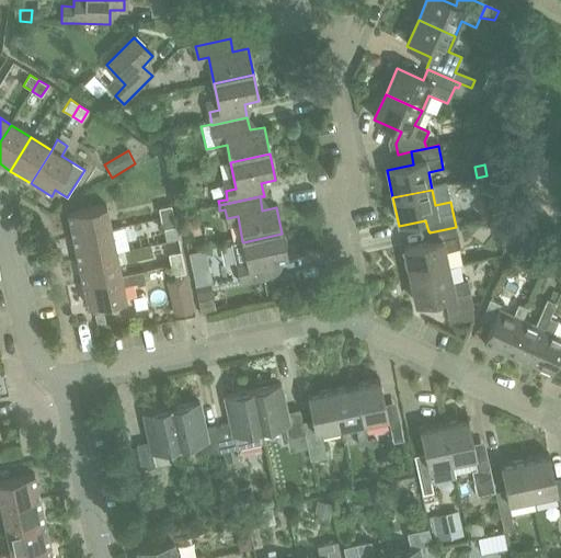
[(68,215),(72,239),(111,230),(106,206),(68,215)]
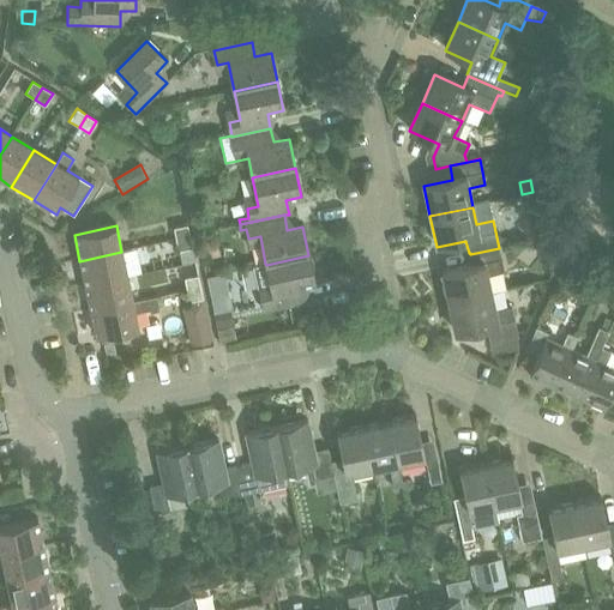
[(173,228),(175,240),(190,237),(187,225),(173,228)]
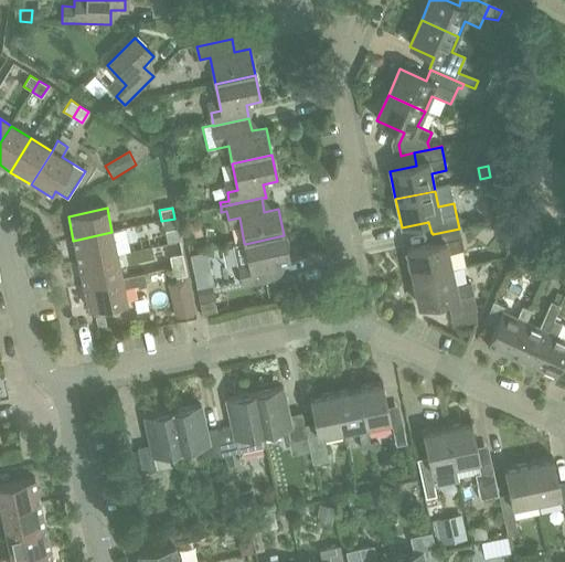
[(174,219),(161,221),(163,232),(177,229),(174,219)]
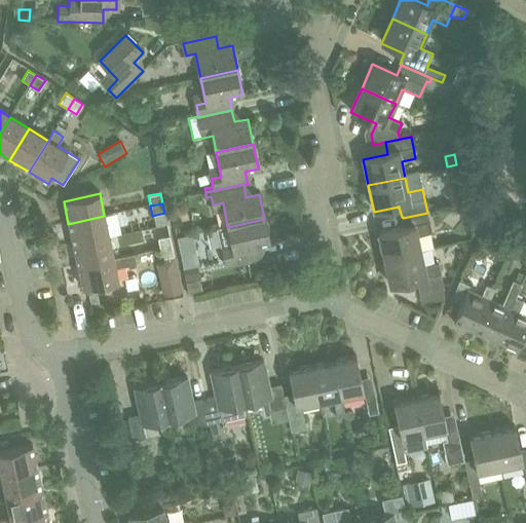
[(171,210),(174,224),(189,220),(186,206),(171,210)]
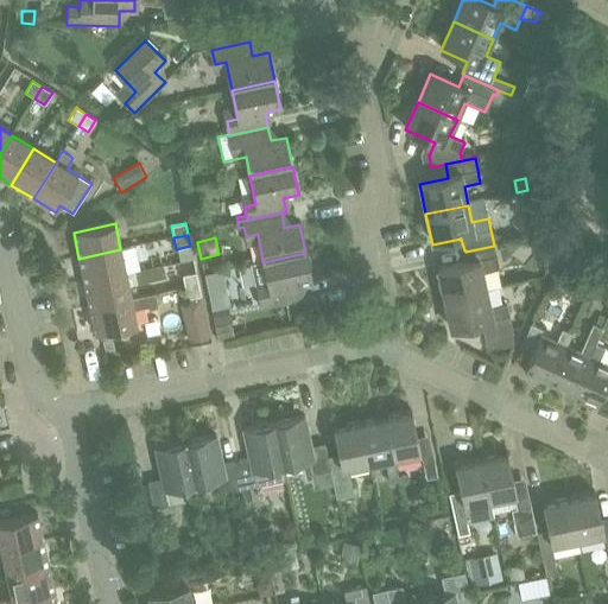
[(437,269),(444,302),(486,292),(482,273),(499,269),(494,246),(466,252),(468,264),(437,269)]
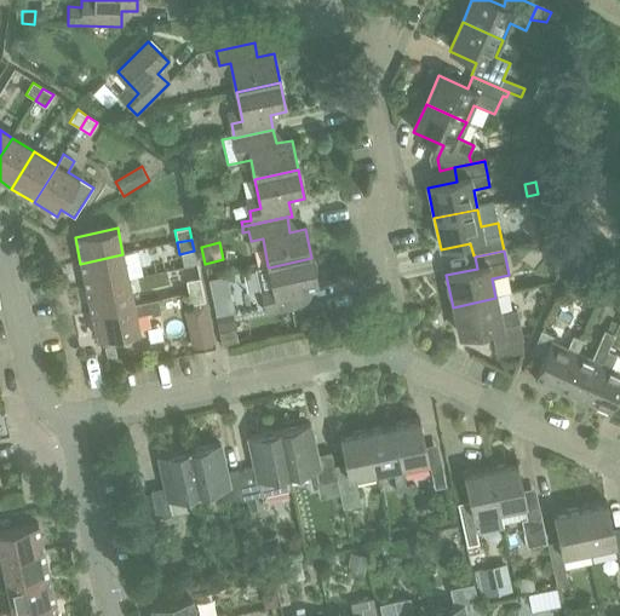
[(122,254),(80,264),(86,289),(128,280),(122,254)]
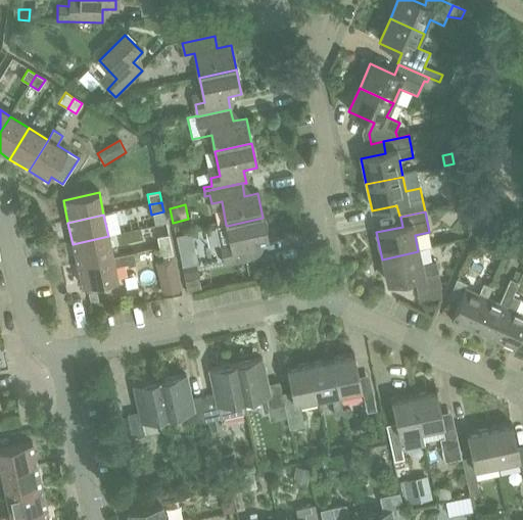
[(217,227),(222,252),(225,265),(258,257),(255,246),(268,243),(263,218),(227,226),(226,225),(217,227)]
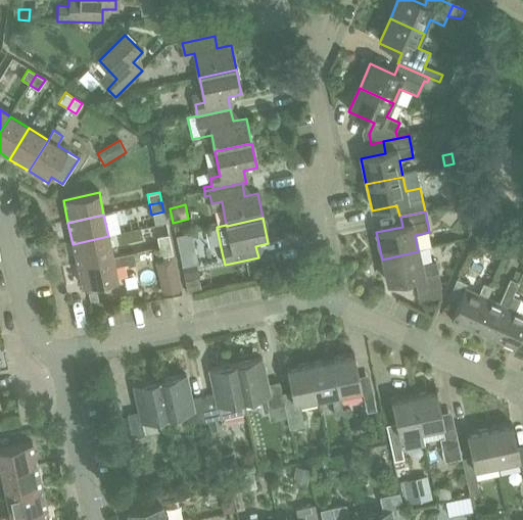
[(156,238),(158,248),(171,245),(169,235),(156,238)]
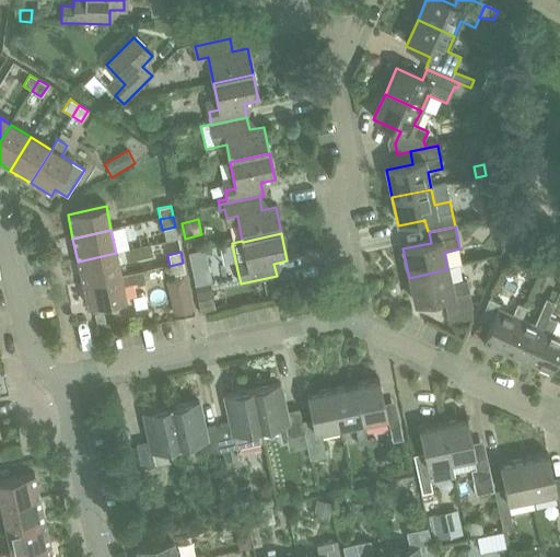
[(116,253),(78,262),(82,285),(120,276),(116,253)]
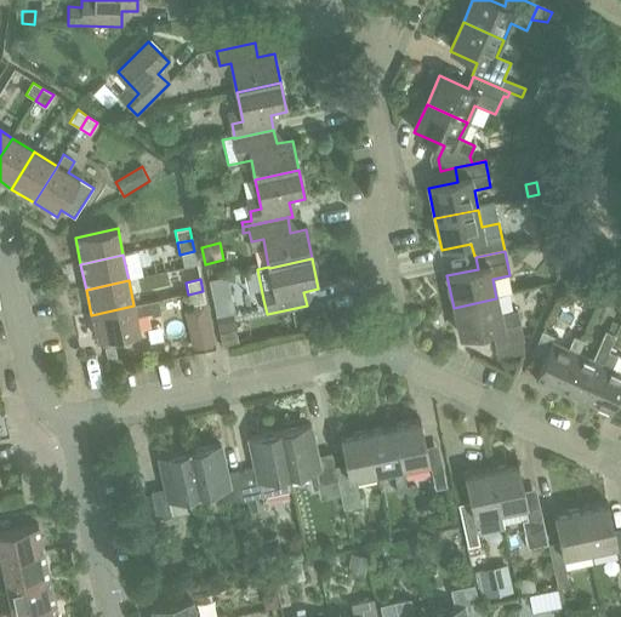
[(203,291),(188,295),(191,306),(205,303),(203,291)]
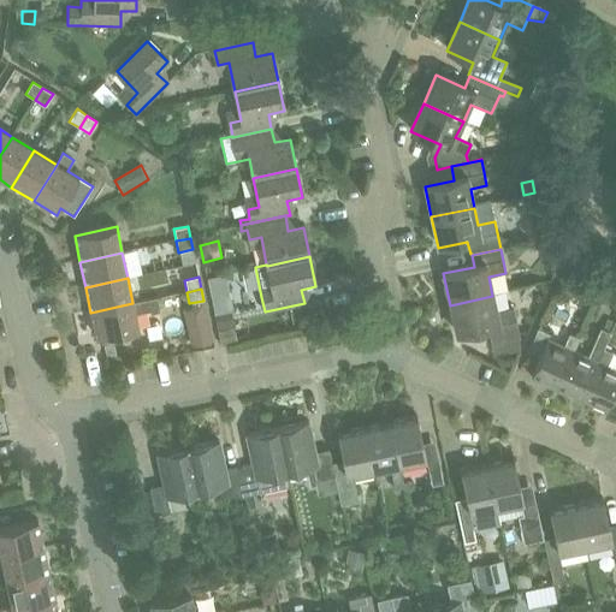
[(492,296),(450,306),(456,334),(487,328),(490,342),(519,336),(513,312),(497,315),(492,296)]
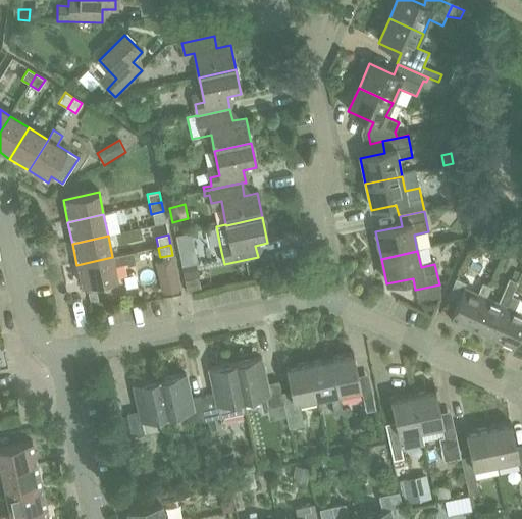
[(112,257),(76,265),(82,288),(117,279),(115,267),(127,264),(128,267),(137,265),(134,253),(113,258),(112,257)]
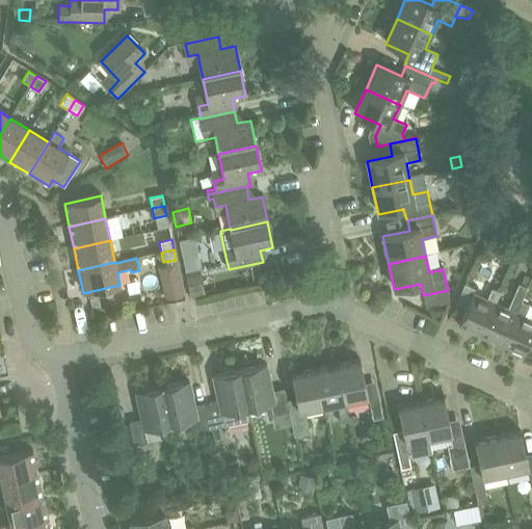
[(176,262),(157,266),(165,301),(182,297),(185,297),(178,268),(176,262)]
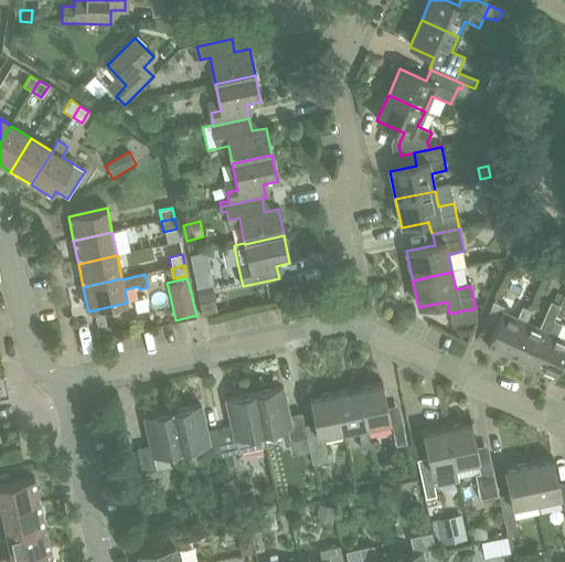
[(211,285),(195,288),(199,305),(215,301),(211,285)]
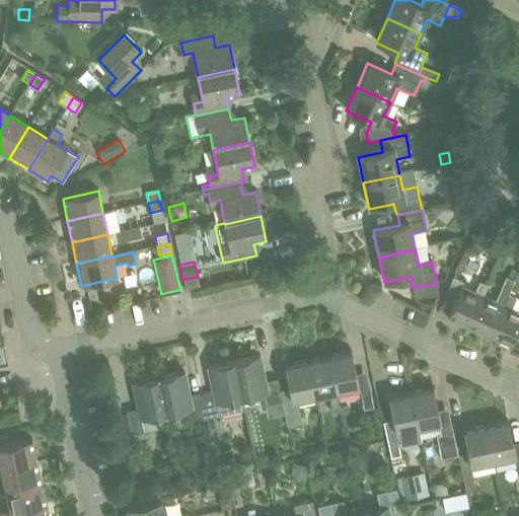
[(182,280),(186,294),(200,290),(198,277),(182,280)]
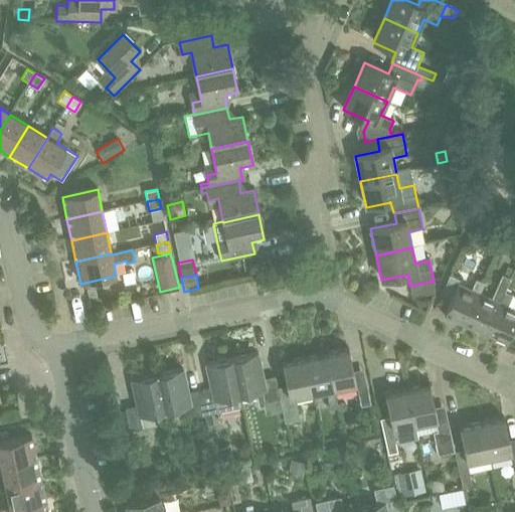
[(445,315),(465,325),(479,294),(484,283),(476,280),(471,291),(458,285),(460,280),(450,276),(441,296),(452,300),(445,315)]
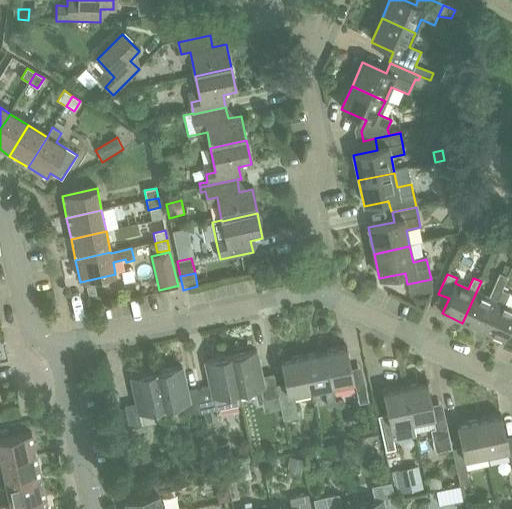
[(476,292),(462,323),(483,332),(502,291),(501,290),(506,277),(498,274),(493,287),(489,298),(476,292)]
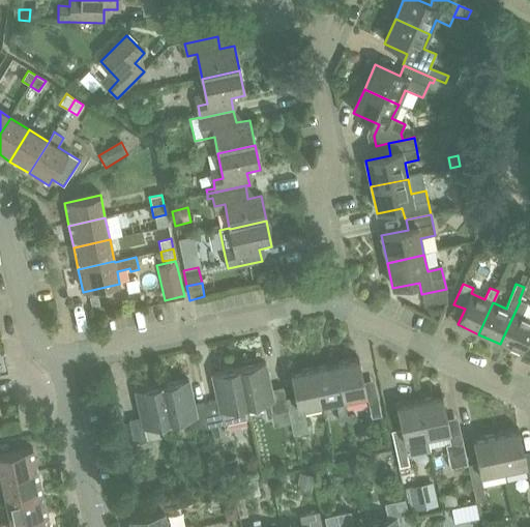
[(520,301),(500,344),(521,353),(525,345),(529,347),(529,319),(523,316),(527,304),(520,301)]
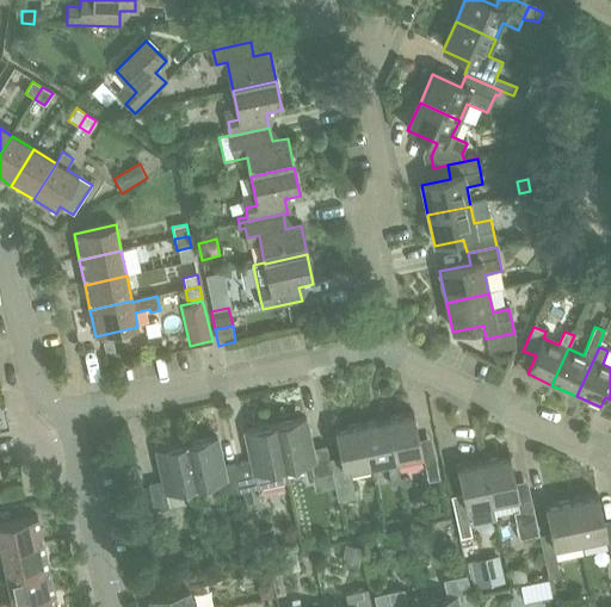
[(125,361),(124,352),(104,355),(105,366),(125,361)]
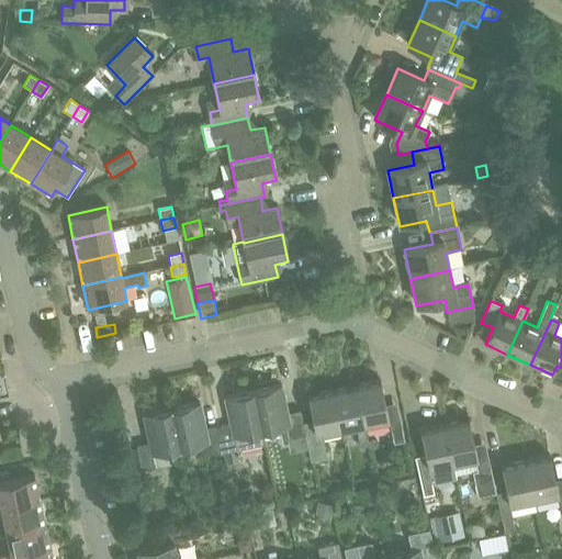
[(380,380),(356,386),(364,424),(389,420),(380,380)]
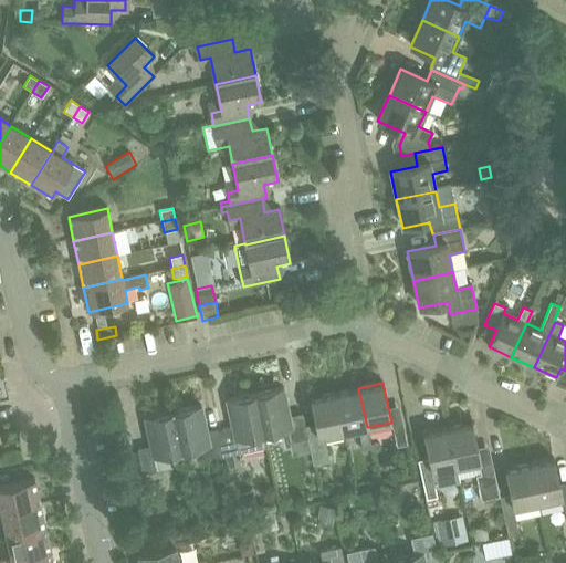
[(283,388),(255,395),(263,434),(264,434),(284,429),(286,444),(307,439),(305,426),(302,414),(290,417),(283,388)]
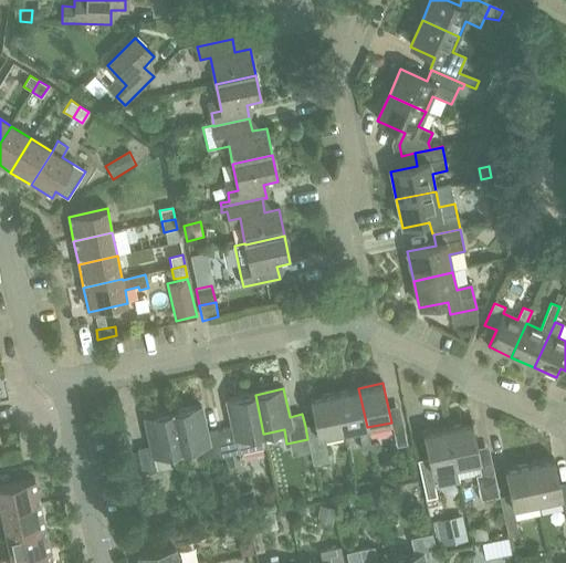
[(358,388),(335,394),(343,433),(358,429),(363,450),(371,448),(367,428),(367,427),(358,388)]
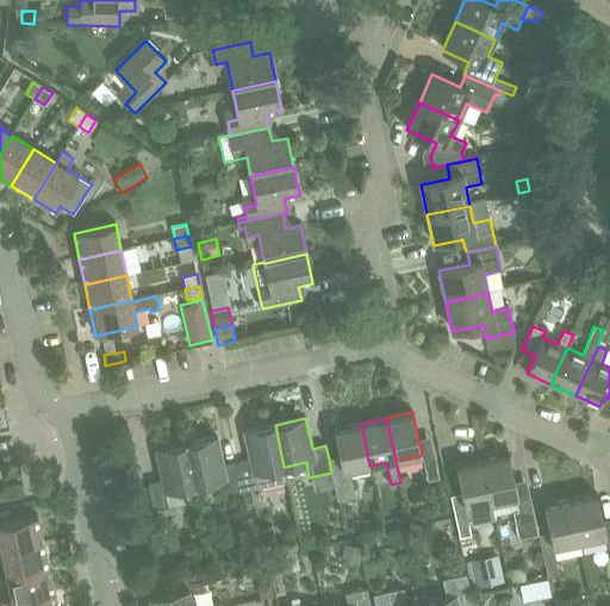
[(343,470),(331,473),(337,501),(354,498),(348,470),(369,466),(361,424),(335,430),(343,470)]
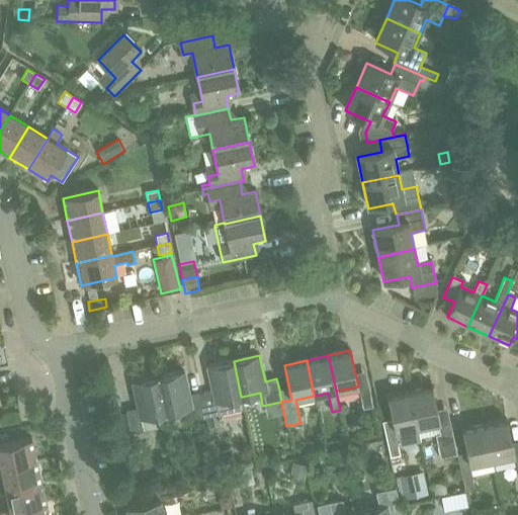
[(201,395),(206,418),(208,428),(214,427),(212,417),(244,410),(242,397),(241,397),(234,361),(207,366),(213,393),(201,395)]
